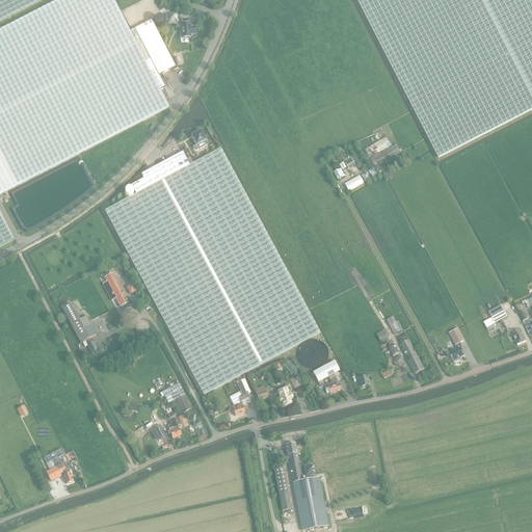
[(113,0),(58,0),(0,30),(0,193),(79,154),(167,108),(168,107),(160,90),(165,88),(159,76),(171,69),(173,71),(177,70),(177,69),(178,68),(177,67),(168,49),(166,50),(152,21),(130,32),(113,0)]
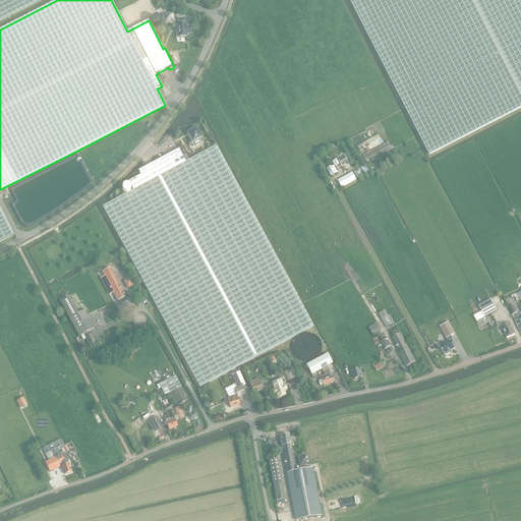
[(0,0),(0,20),(40,0),(0,0)]
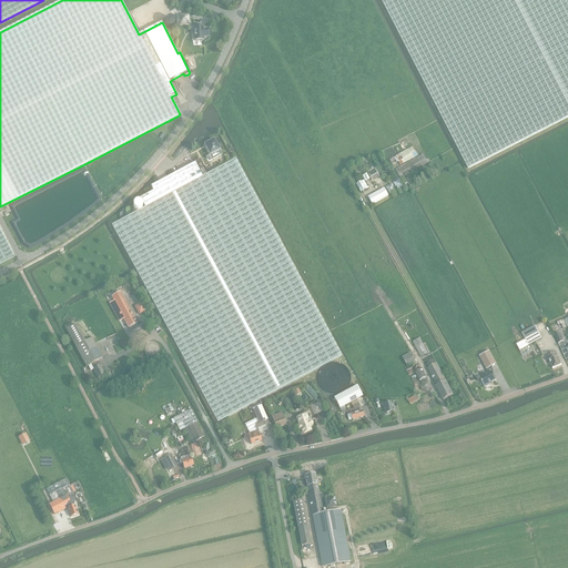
[(567,0),(381,0),(445,124),(468,169),(567,117),(567,0)]
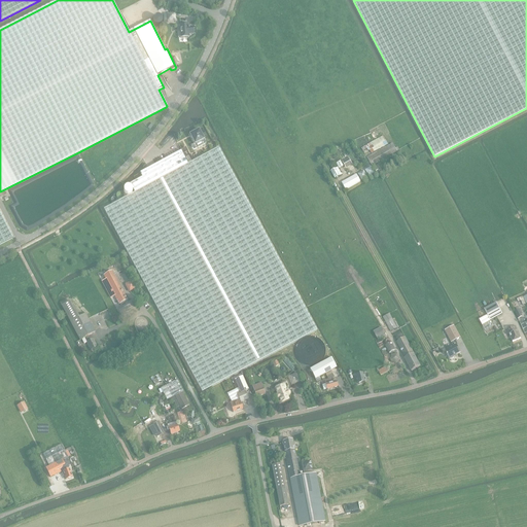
[(167,13),(167,23),(176,22),(176,13),(167,13)]
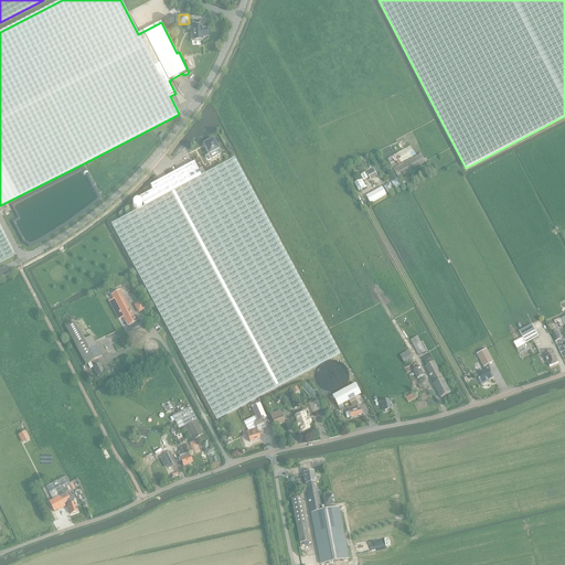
[(202,27),(193,27),(193,40),(193,41),(203,40),(203,36),(208,36),(208,29),(202,29),(202,27)]
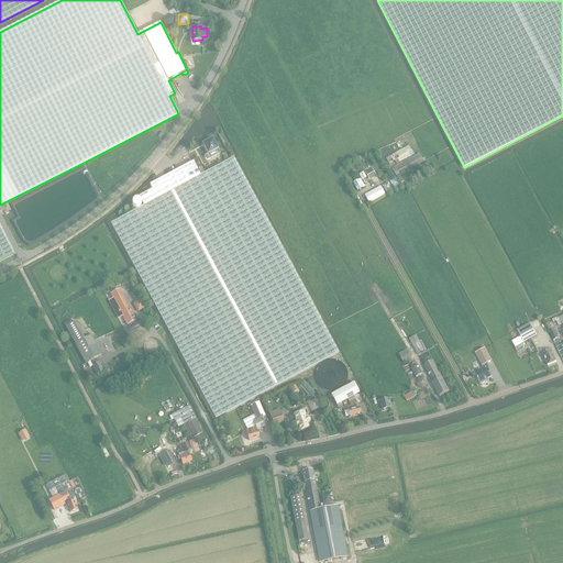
[(208,154),(218,148),(212,139),(202,144),(208,154)]
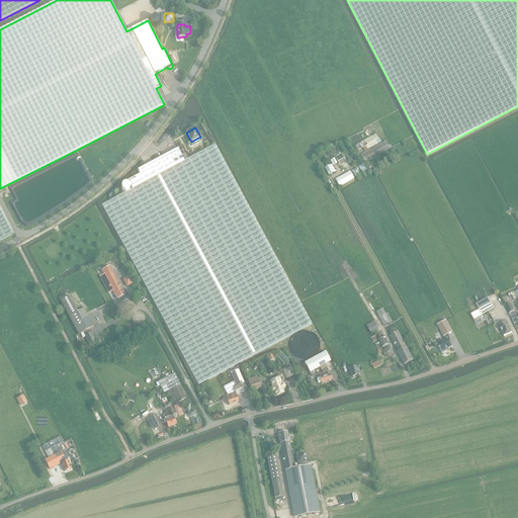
[(376,134),(357,145),(359,148),(359,147),(361,150),(363,148),(365,151),(381,142),(376,134)]
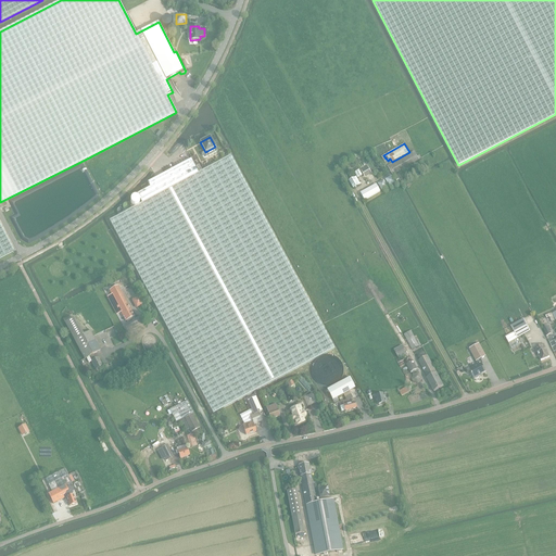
[(387,166),(392,175),(421,159),(419,155),(417,156),(415,151),(387,166)]
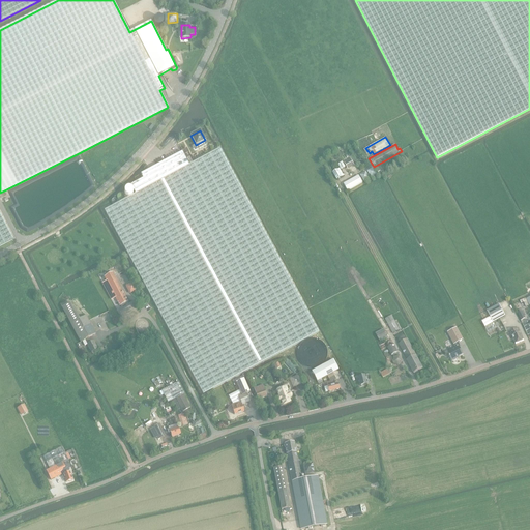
[(135,194),(105,210),(204,394),(319,332),(219,148),(188,165),(182,152),(141,174),(143,178),(130,185),(135,194)]
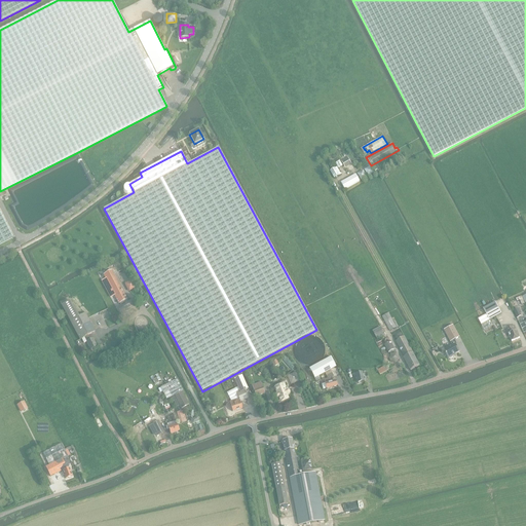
[(348,157),(341,161),(344,166),(350,162),(348,157)]
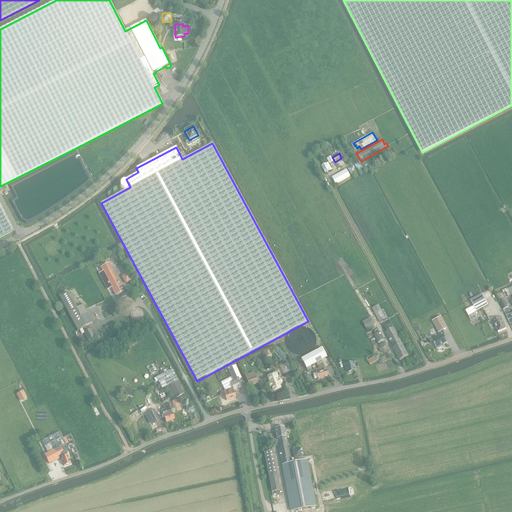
[(371,165),(366,158),(361,162),(366,169),(371,165)]
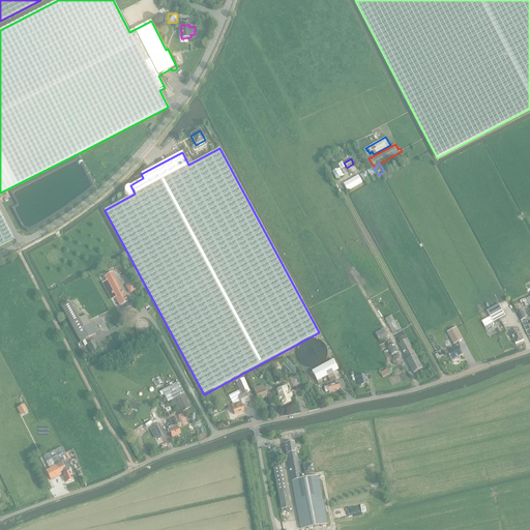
[(336,179),(344,176),(340,170),(340,169),(332,172),(336,179)]
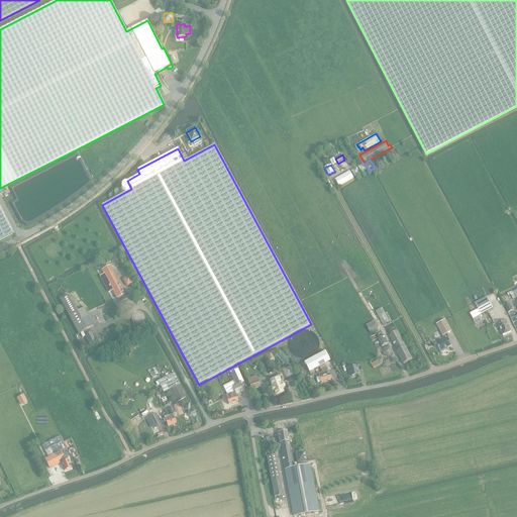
[(339,187),(350,180),(354,178),(350,171),(346,173),(335,180),(339,187)]
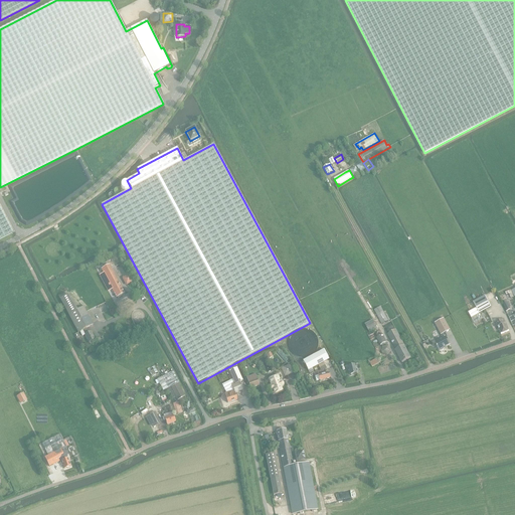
[(121,186),(121,187),(122,188),(122,189),(123,189),(123,190),(124,190),(125,190),(126,190),(127,190),(128,190),(129,189),(129,188),(130,187),(130,186),(130,185),(129,184),(128,183),(127,183),(127,182),(126,182),(125,182),(124,182),(123,183),(122,184),(122,185),(121,186)]
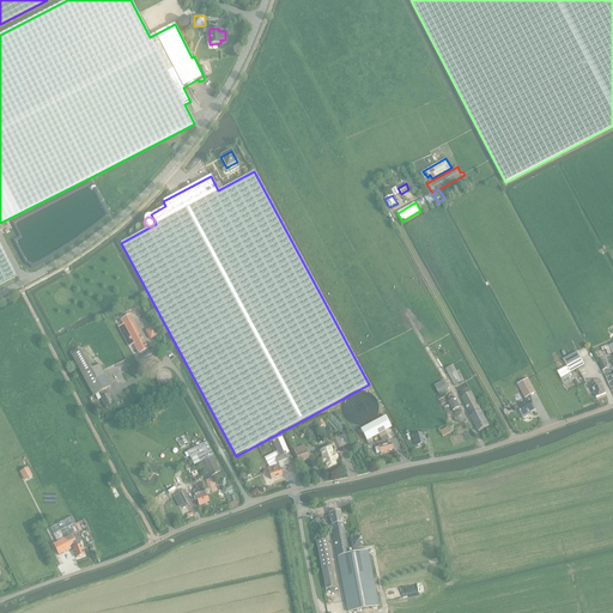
[(0,284),(16,277),(0,247),(0,284)]
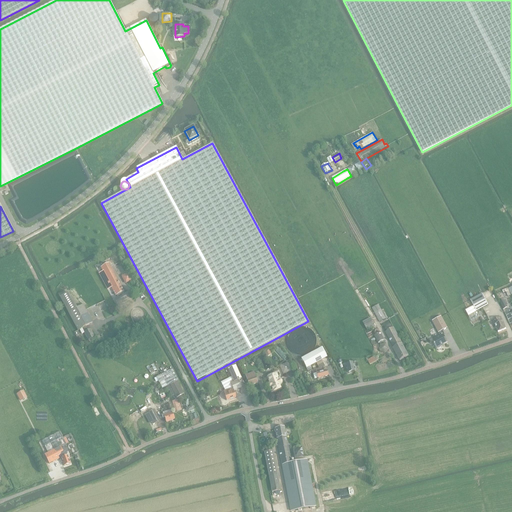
[(131,298),(128,292),(125,294),(121,288),(109,264),(101,268),(103,272),(99,274),(104,284),(107,290),(111,288),(113,291),(115,296),(116,295),(118,298),(115,300),(117,305),(131,298)]
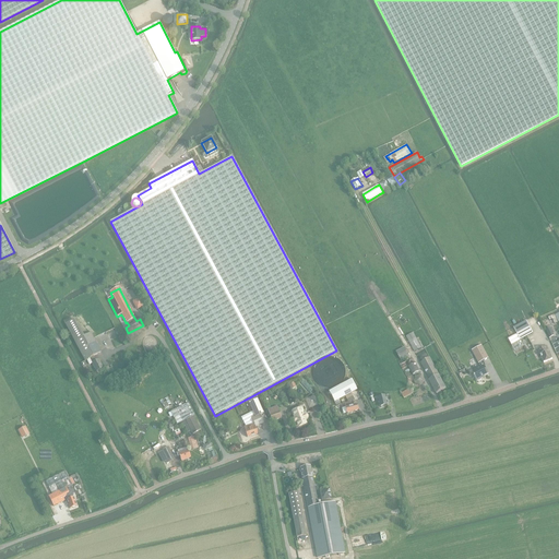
[(558,323),(555,316),(548,318),(549,320),(552,319),(555,324),(558,323)]
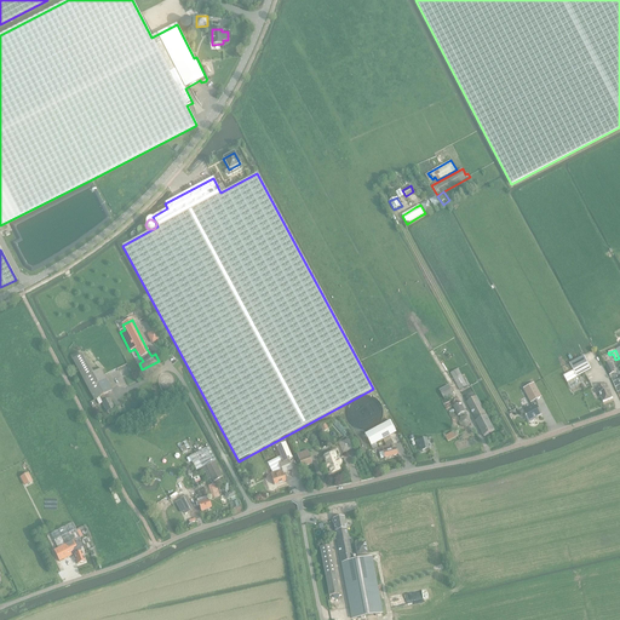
[(93,400),(96,399),(99,405),(102,403),(107,412),(114,408),(109,400),(107,401),(103,395),(112,390),(101,369),(93,374),(82,355),(73,361),(93,400)]
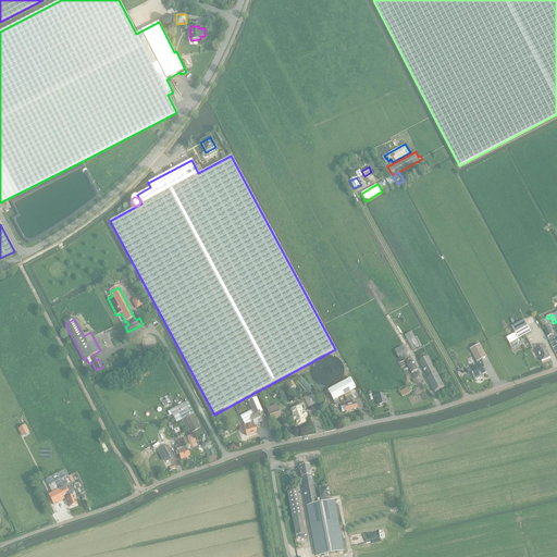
[(515,333),(506,337),(512,350),(521,345),(518,339),(523,336),(525,335),(531,332),(524,320),(511,326),(515,333)]
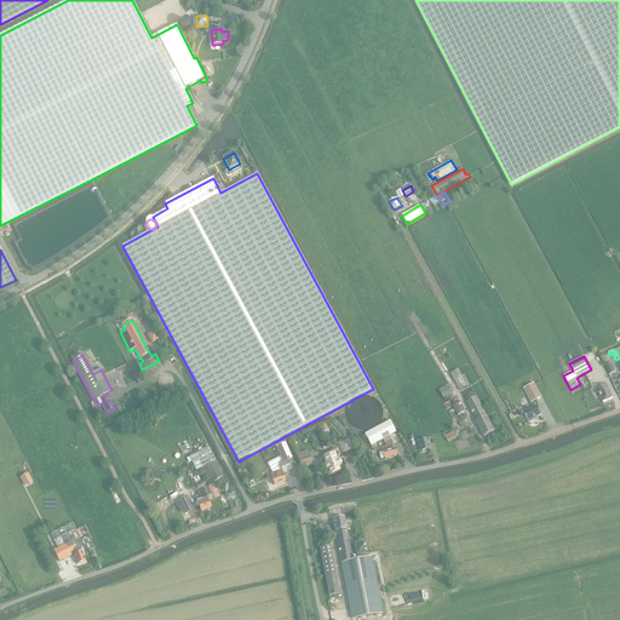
[(459,390),(468,386),(458,369),(451,373),(459,390)]
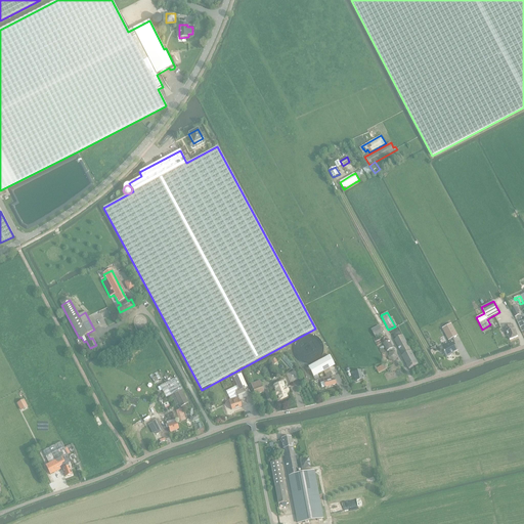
[(451,324),(442,330),(450,344),(443,348),(445,352),(444,352),(447,357),(448,356),(449,357),(449,356),(450,356),(450,355),(452,354),(451,354),(457,350),(453,343),(455,342),(453,339),(457,336),(451,324)]
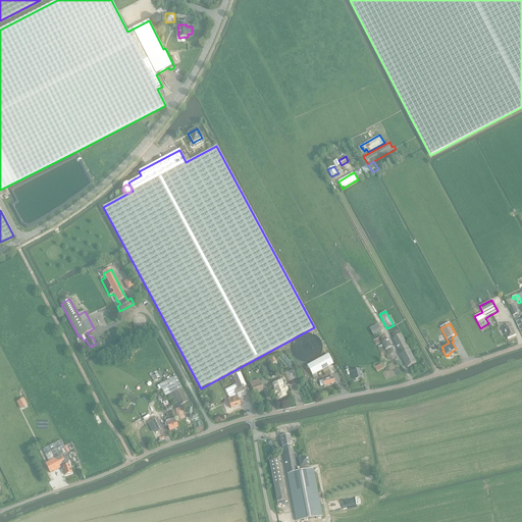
[(508,338),(516,335),(511,323),(503,326),(508,338)]
